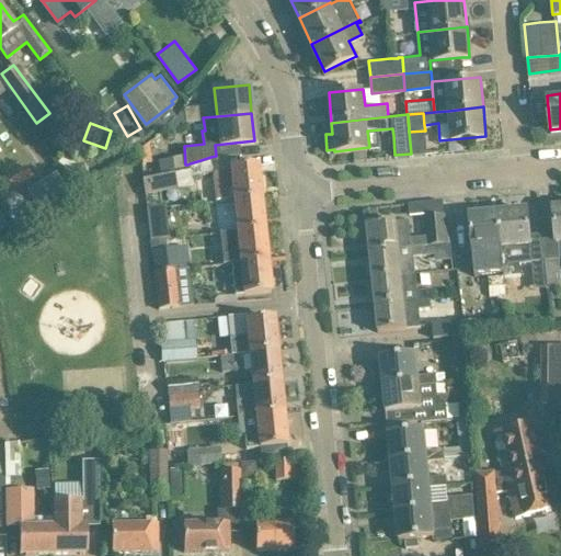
[(451,139),(449,139),(450,149),(464,148),(462,138),(451,139)]
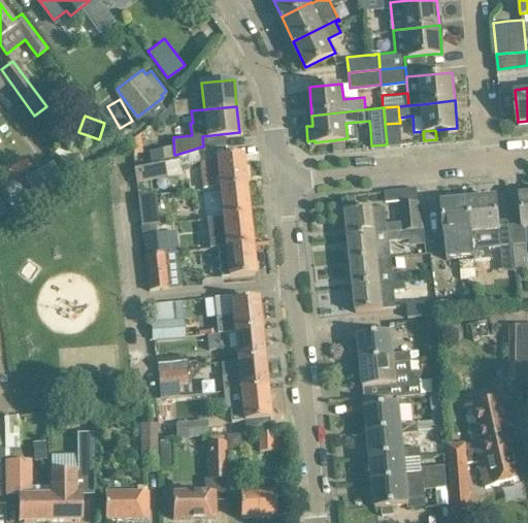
[(179,165),(201,158),(198,148),(189,151),(178,154),(176,155),(179,165)]
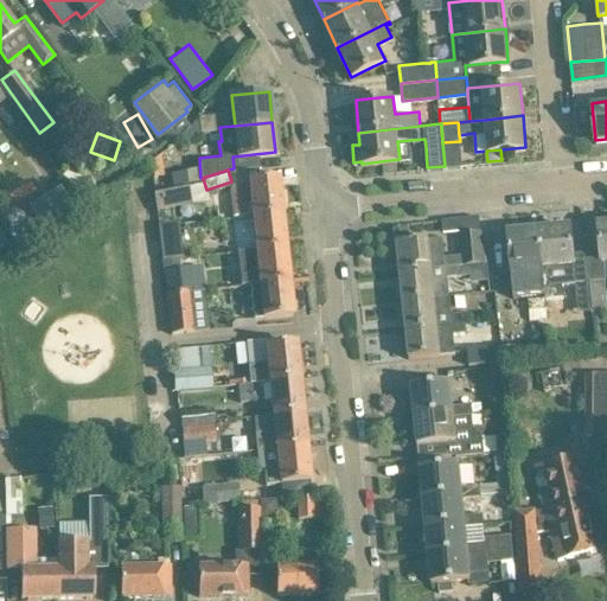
[(251,213),(281,210),(278,176),(248,179),(251,213)]
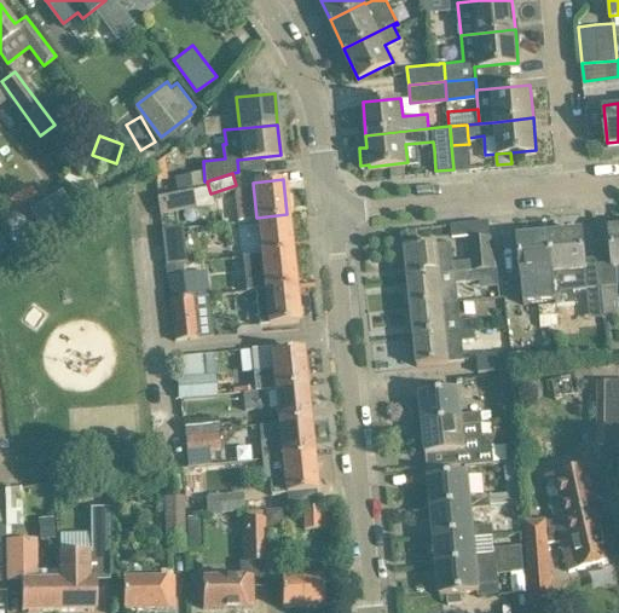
[(62,188),(32,207),(41,224),(73,204),(62,188)]
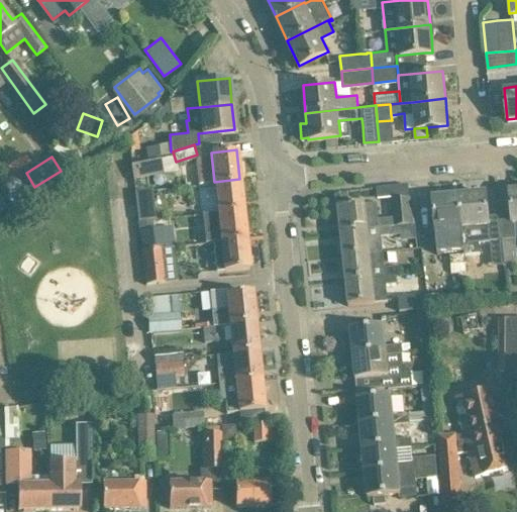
[(132,162),(133,173),(145,172),(144,160),(132,162)]
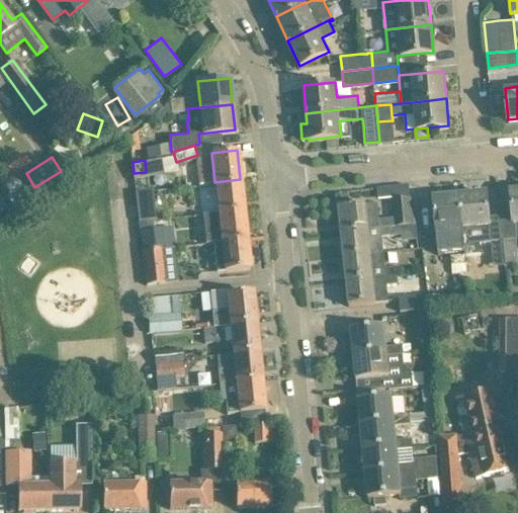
[(218,211),(243,208),(240,179),(214,182),(218,211)]
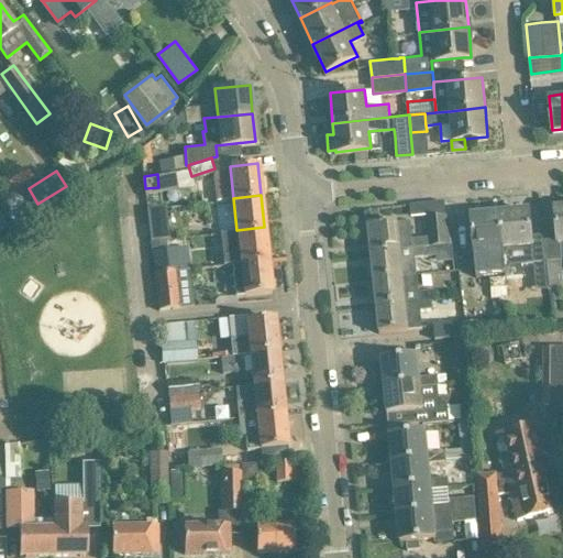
[(165,205),(147,206),(150,228),(167,226),(165,205)]
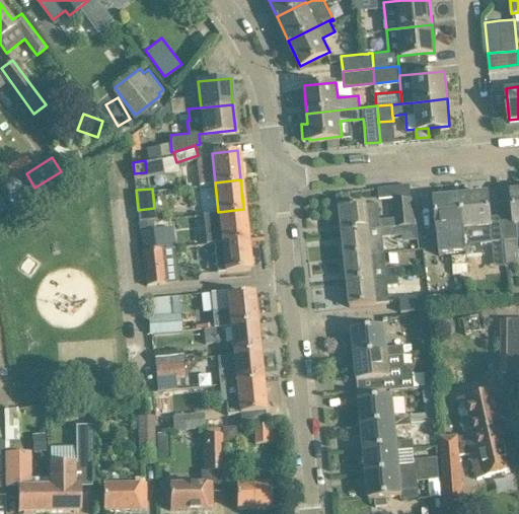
[(462,195),(465,229),(466,242),(467,253),(482,252),(480,242),(493,241),(493,240),(505,239),(503,214),(490,215),(488,192),(462,195)]
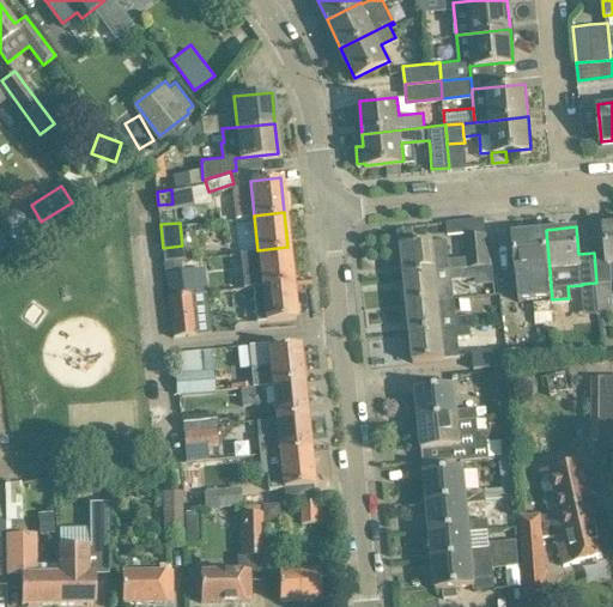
[(516,273),(550,271),(546,230),(513,232),(515,261),(516,273)]
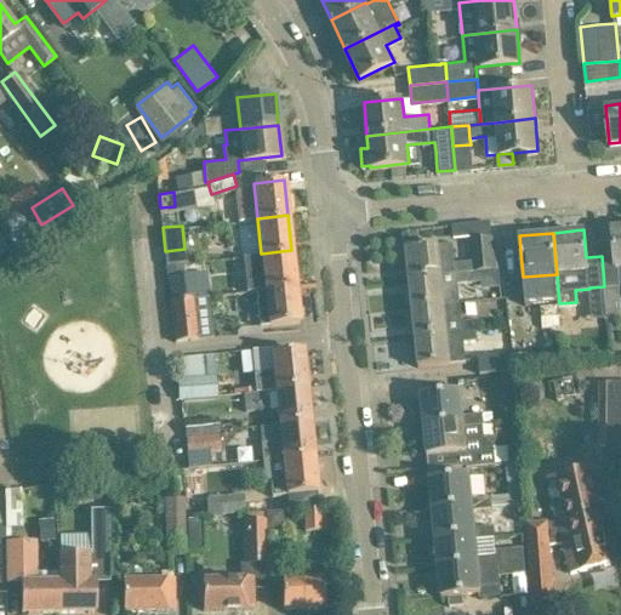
[(495,267),(491,237),(472,239),(474,258),(455,261),(453,240),(406,245),(409,275),(442,272),(456,271),(495,267)]
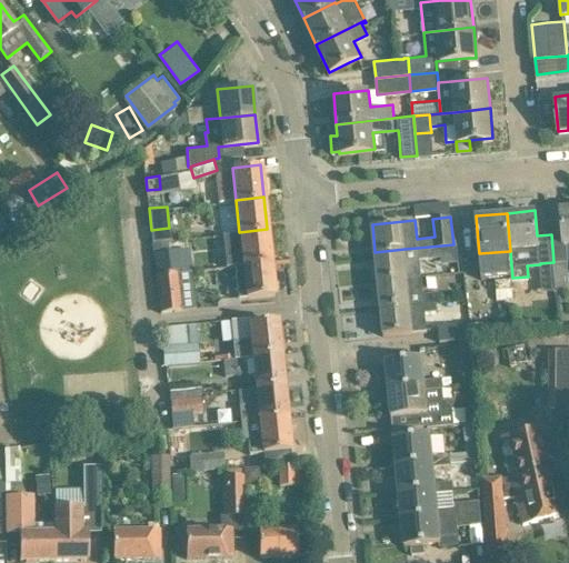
[(233,265),(270,261),(267,229),(239,232),(222,233),(226,264),(233,263),(233,265)]
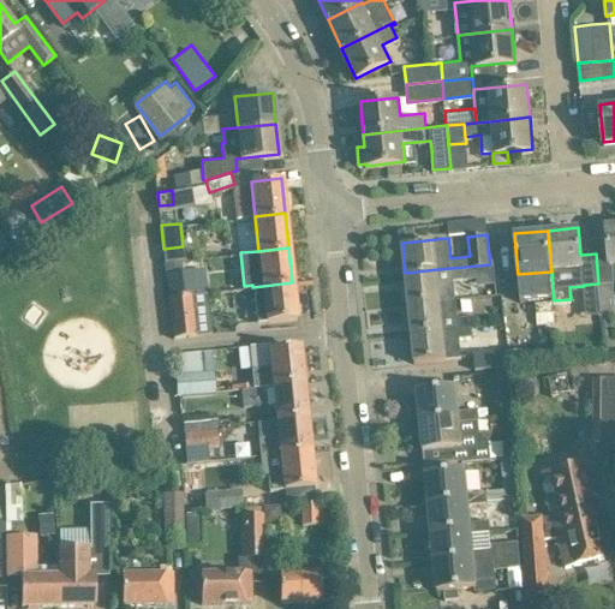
[(408,302),(455,297),(454,278),(491,274),(490,264),(452,268),(437,269),(405,273),(408,302)]
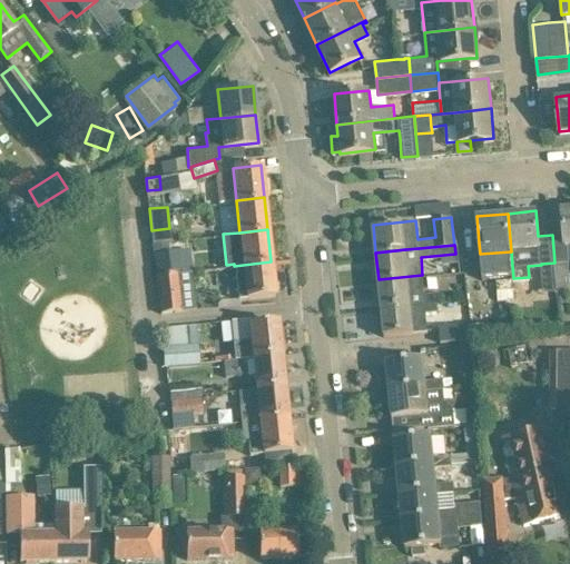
[(183,270),(179,247),(154,249),(155,256),(153,256),(155,274),(175,271),(190,270),(192,270),(192,269),(183,270)]
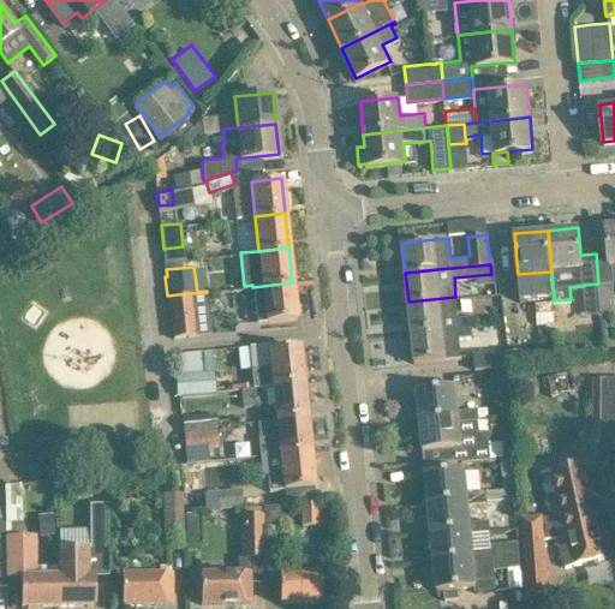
[(614,311),(613,281),(598,284),(599,294),(601,312),(605,312),(614,311)]
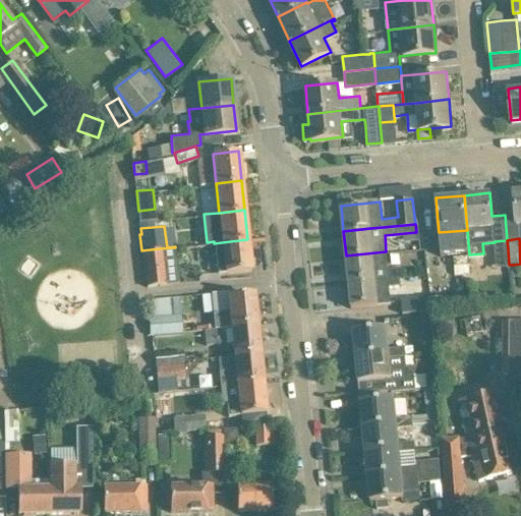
[(217,272),(231,271),(250,269),(247,239),(214,243),(217,272)]
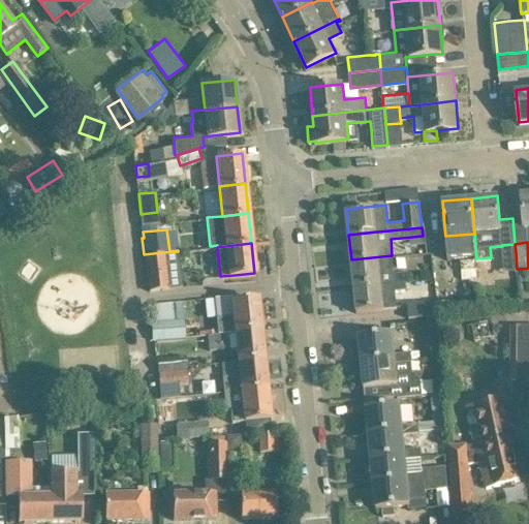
[(457,268),(473,266),(471,246),(455,248),(457,268)]
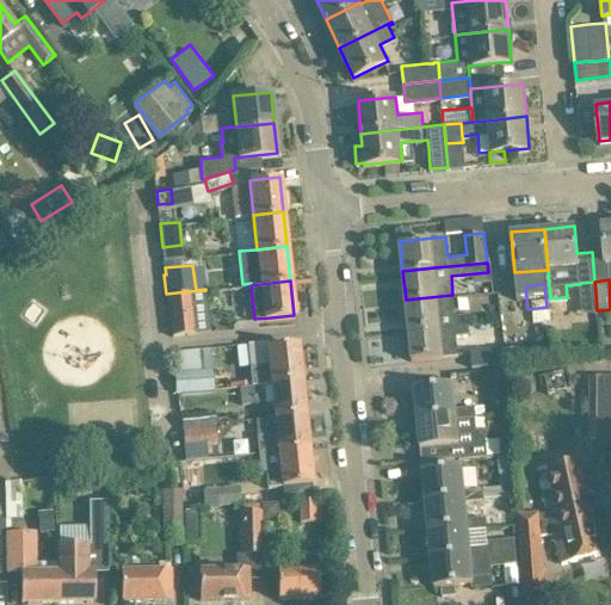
[(171,334),(192,332),(189,303),(205,301),(204,290),(187,291),(166,294),(171,334)]
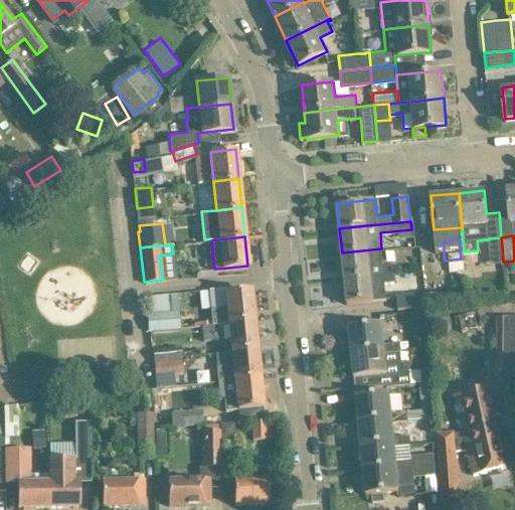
[(383,264),(381,248),(342,252),(344,277),(393,272),(392,263),(383,264)]
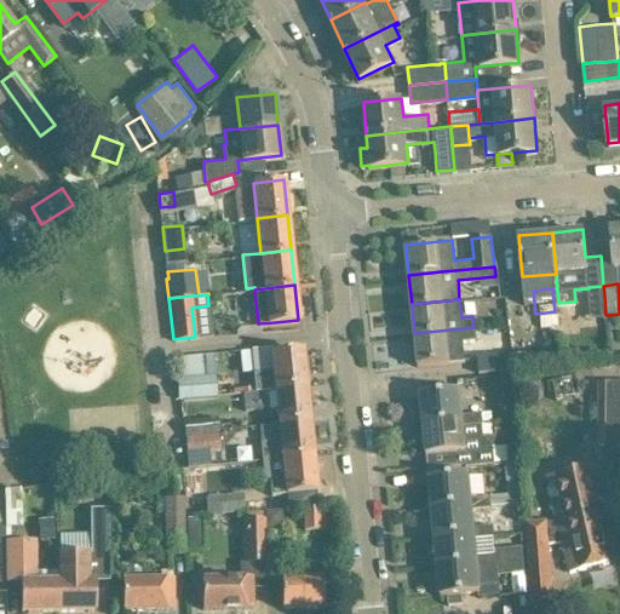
[(484,315),(472,316),(474,327),(486,326),(484,315)]
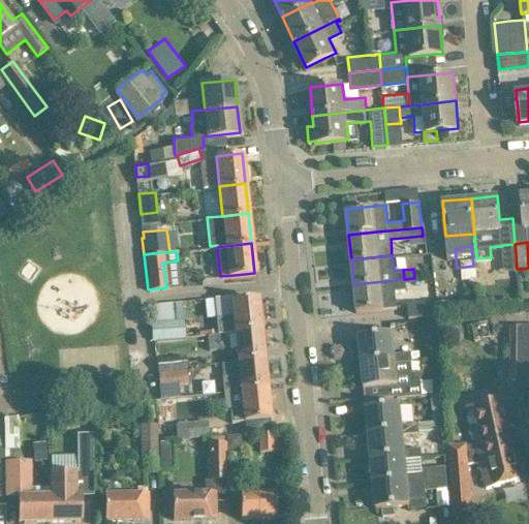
[(356,310),(377,308),(397,306),(396,289),(405,288),(404,279),(353,284),(356,310)]
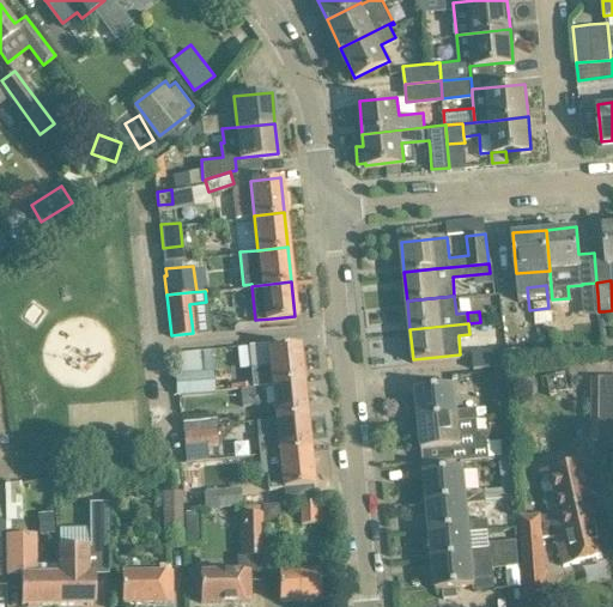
[(272,382),(302,380),(298,344),(268,347),(268,340),(249,343),(253,384),(254,383),(272,382)]
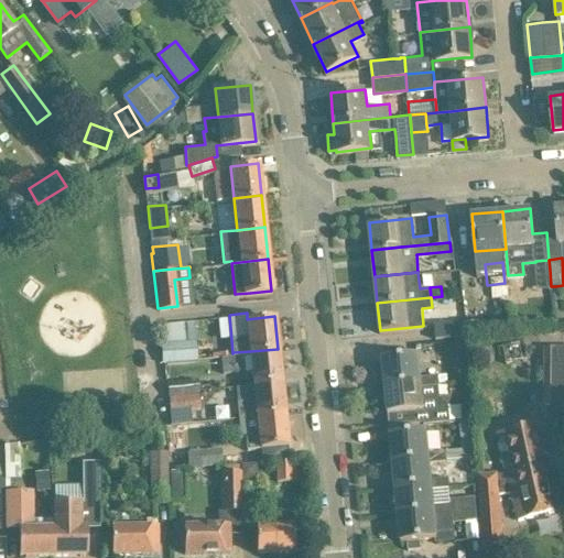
[(436,338),(466,335),(464,318),(434,321),(436,338)]
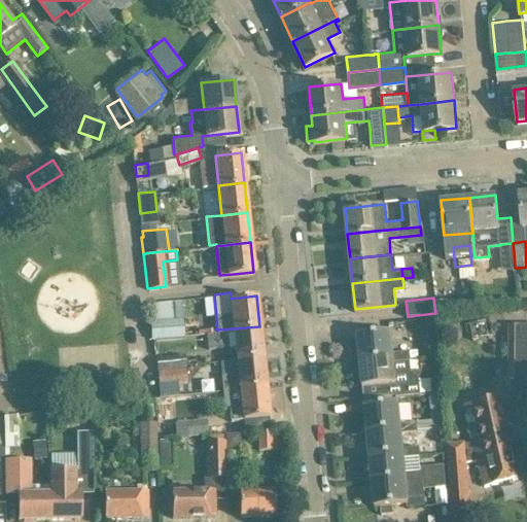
[(152,300),(149,304),(152,337),(183,334),(182,316),(176,316),(174,299),(152,300)]
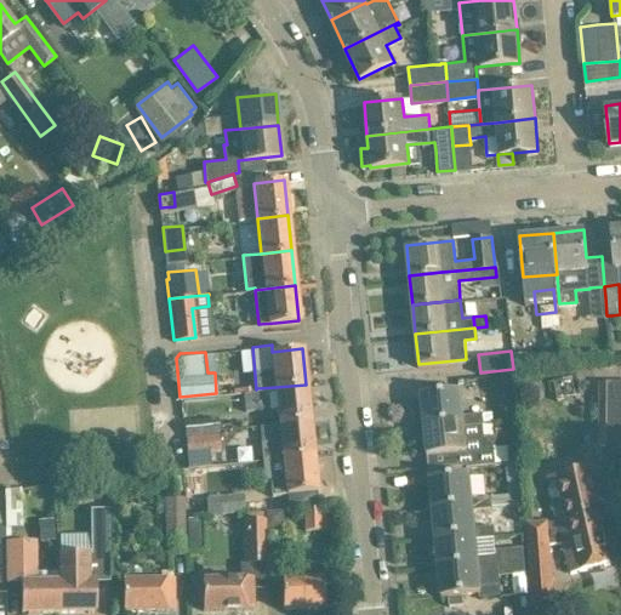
[(620,380),(607,380),(599,380),(599,443),(620,443),(620,380)]
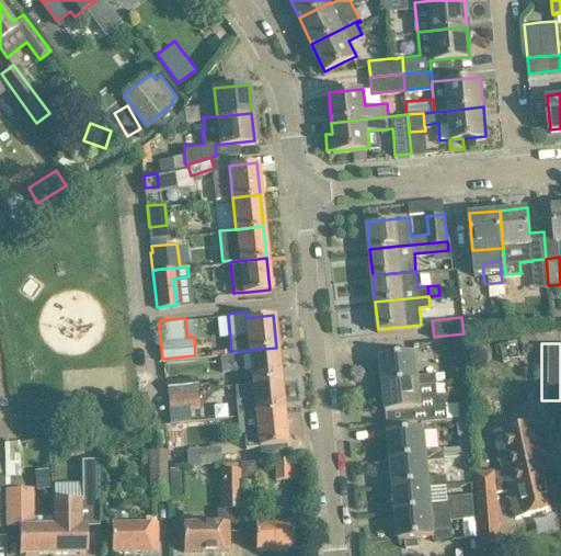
[(252,381),(279,378),(276,348),(249,350),(252,381)]
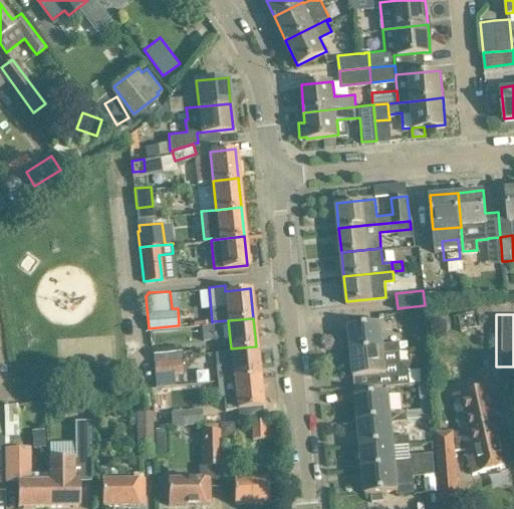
[(203,338),(215,336),(213,321),(212,322),(202,323),(203,338)]
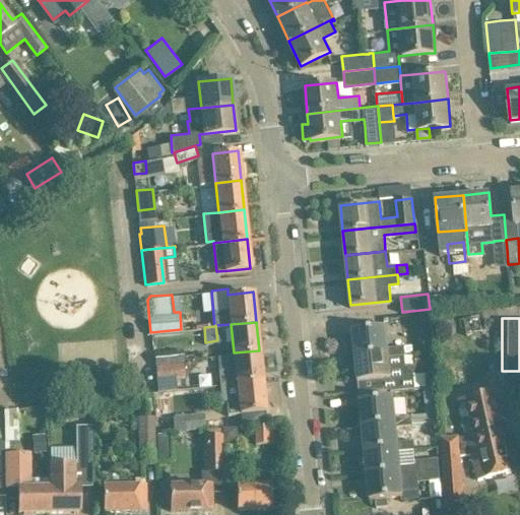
[(386,345),(384,326),(352,329),(354,353),(388,350),(388,355),(404,352),(404,344),(386,345)]
